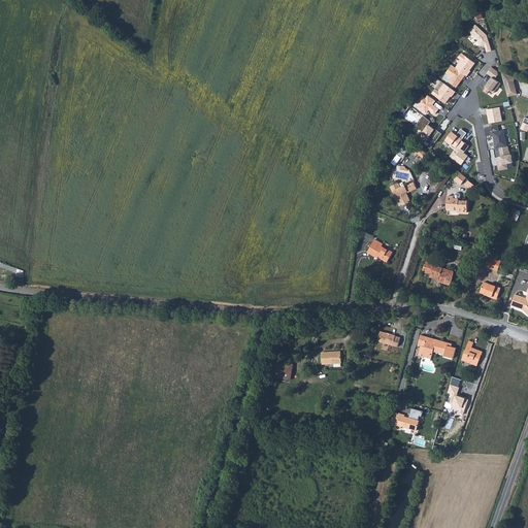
[(475,26),(470,32),(479,40),(481,46),(485,45),(487,52),(491,51),(487,35),(475,26)]
